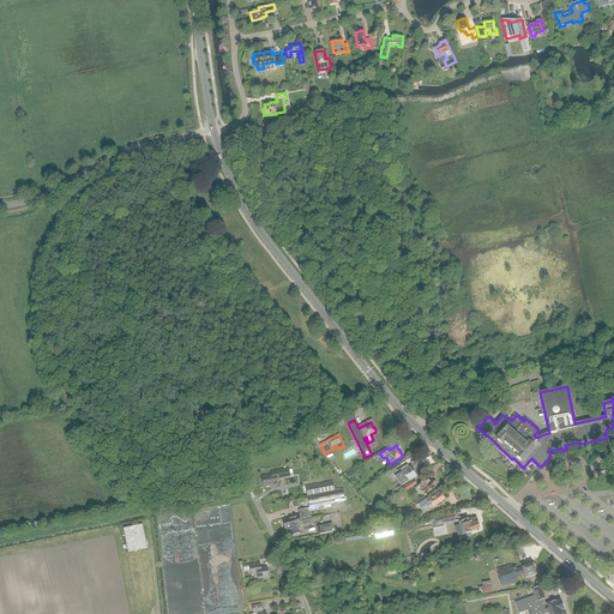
[(403,485),(409,481),(416,476),(413,471),(411,471),(407,464),(398,470),(397,467),(386,474),(389,477),(392,474),(395,477),(397,476),(403,485)]
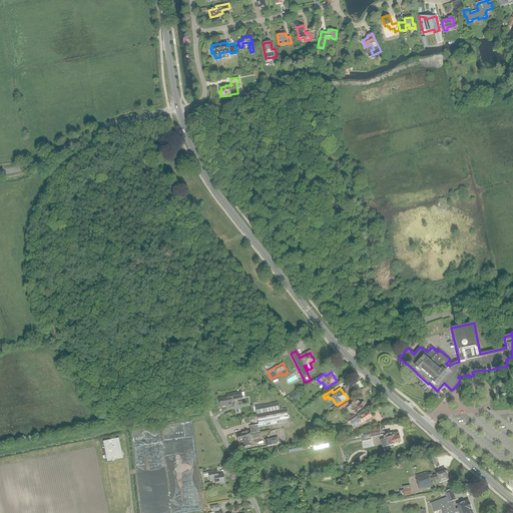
[(240,392),(232,393),(226,395),(226,397),(218,399),(220,407),(227,405),(227,406),(232,405),(231,400),(242,398),(240,392)]
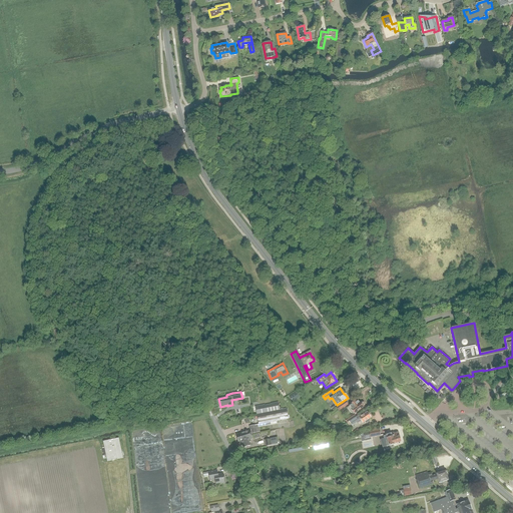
[(299,398),(296,393),(289,397),(293,402),(299,398)]
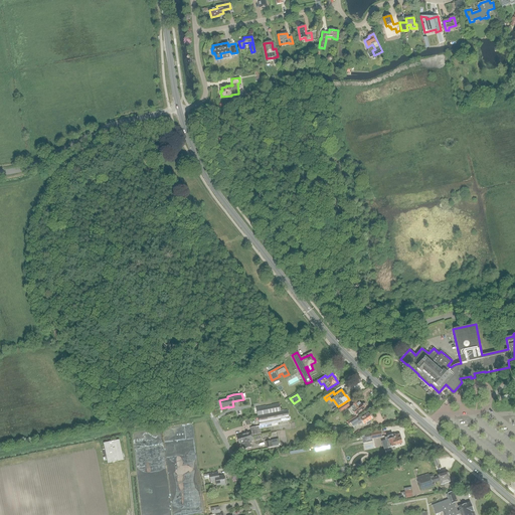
[(357,418),(356,417),(355,416),(356,415),(356,414),(364,408),(364,407),(365,406),(366,405),(364,403),(363,403),(361,404),(359,401),(356,403),(355,402),(350,406),(351,407),(348,408),(352,414),(354,414),(354,415),(346,420),(348,424),(357,418)]
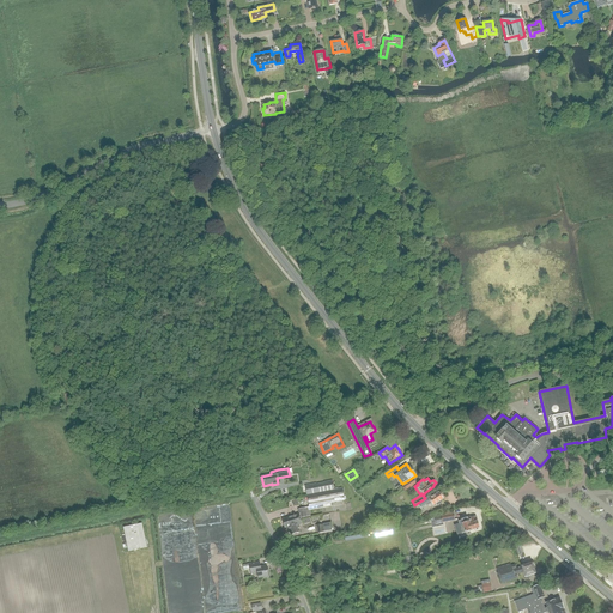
[(413,479),(401,487),(404,490),(416,483),(413,479)]
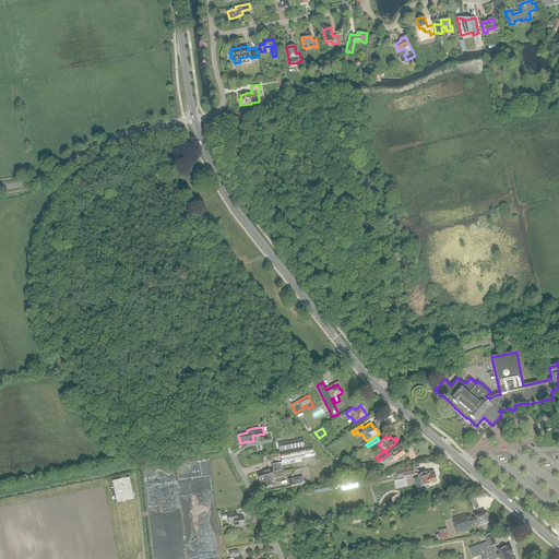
[(288,441),(277,443),(278,447),(280,451),(305,447),(302,438),(295,439),(296,441),(288,442),(288,441)]
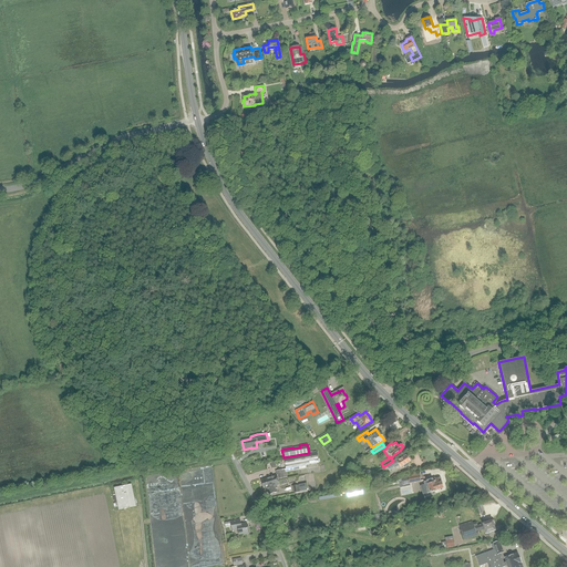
[(284,462),(286,470),(319,463),(316,452),(309,453),(284,457),(284,462)]
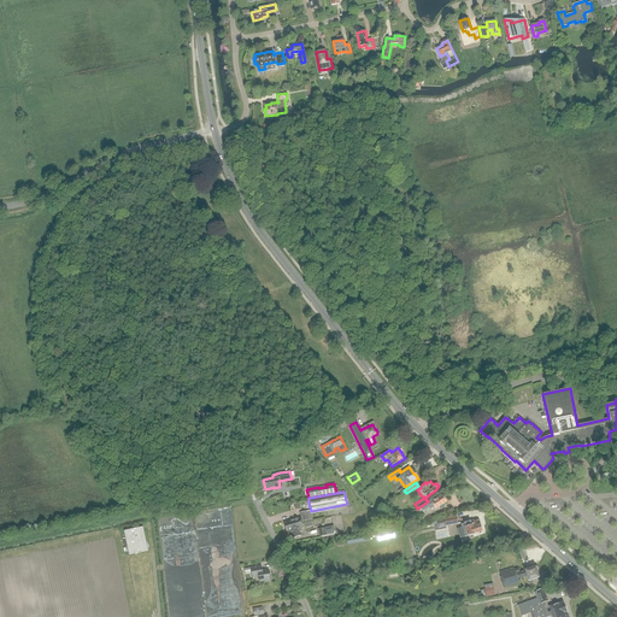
[(430,500),(424,504),(419,507),(423,512),(434,505),(436,509),(439,507),(440,509),(445,506),(444,504),(446,503),(441,497),(436,499),(436,498),(432,501),(430,500)]
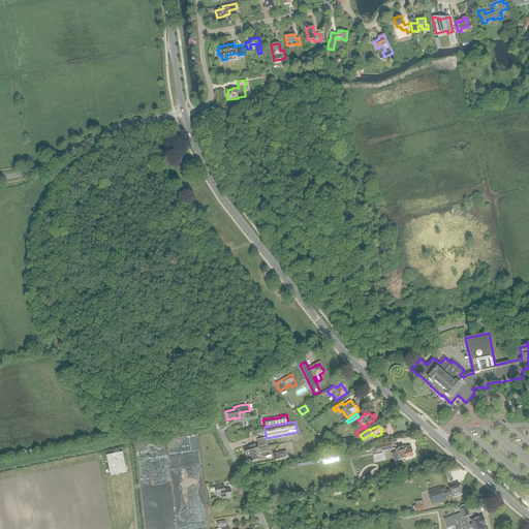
[(245,457),(249,456),(249,455),(256,453),(255,449),(259,448),(258,447),(268,445),(266,438),(257,440),(258,444),(257,444),(243,448),(245,457)]
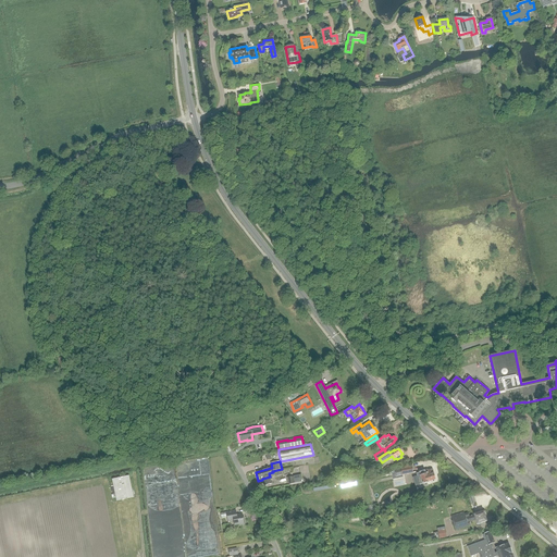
[(394,468),(395,477),(403,474),(413,472),(412,467),(411,463),(404,466),(394,468)]
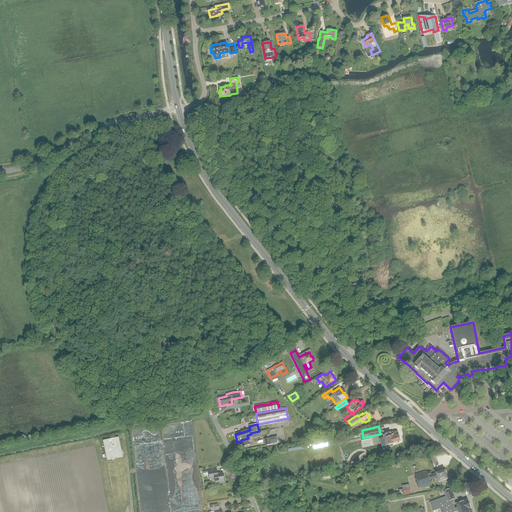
[(384,435),(385,436),(383,436),(386,445),(399,441),(398,436),(397,436),(396,432),(391,434),(390,433),(385,434),(384,435)]
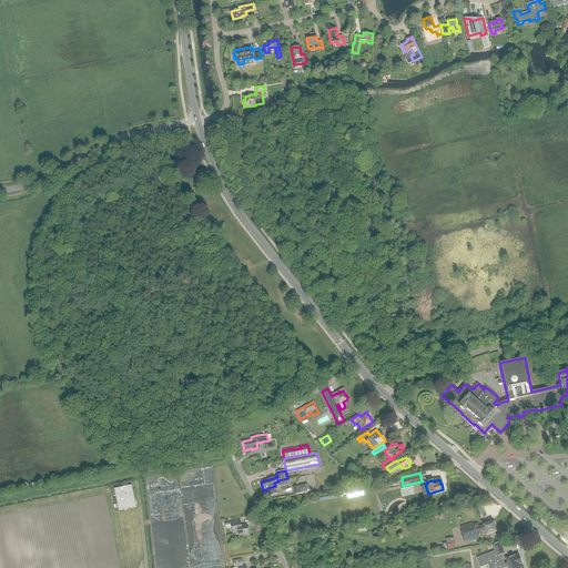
[(267,488),(267,489),(270,496),(277,494),(276,490),(277,490),(276,487),(280,486),(279,482),(274,483),(275,486),(267,488)]
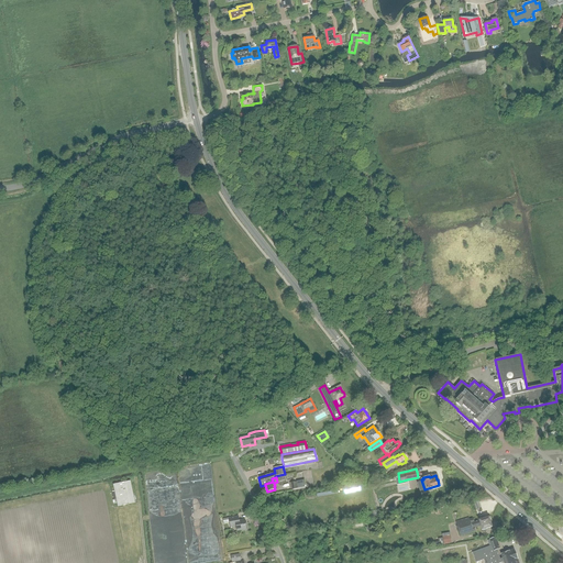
[(118,507),(135,503),(131,481),(113,485),(118,507)]
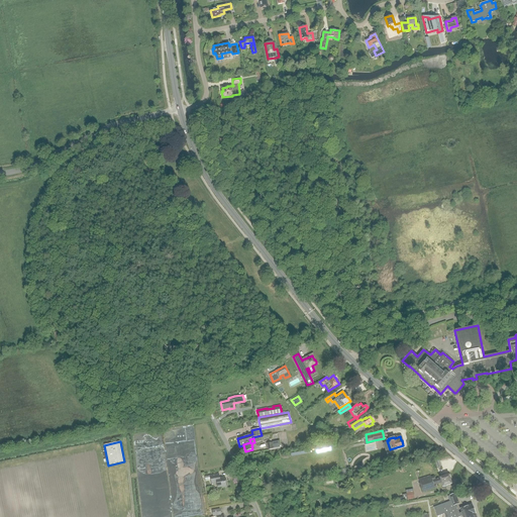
[(222,488),(227,487),(226,480),(225,480),(224,477),(220,478),(219,474),(204,477),(205,481),(210,480),(211,485),(216,484),(217,488),(222,487),(222,488)]
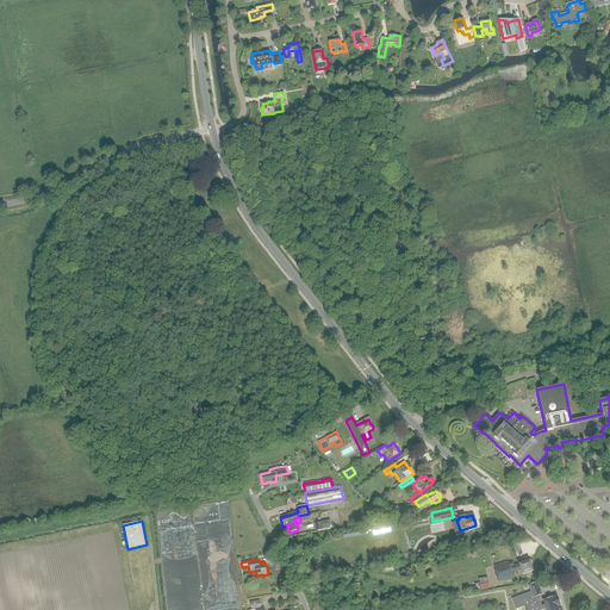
[(518,564),(521,570),(522,574),(533,571),(531,566),(531,564),(531,561),(529,560),(524,561),(524,560),(520,561),(521,562),(520,562),(520,564),(518,564)]
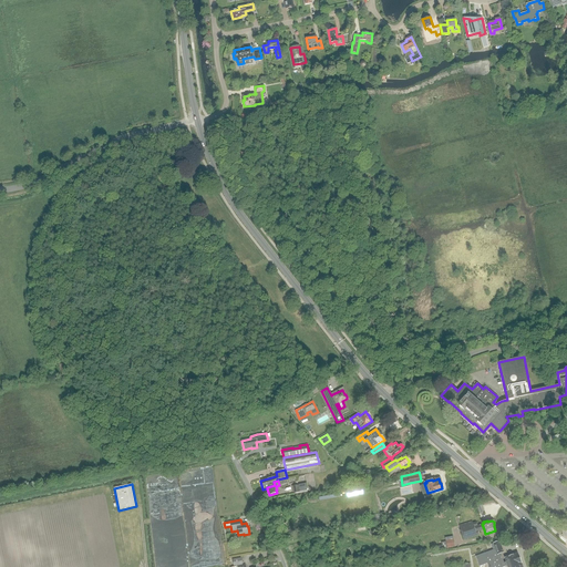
[(477,532),(484,529),(482,524),(477,526),(476,523),(473,524),(472,522),(459,526),(463,540),(478,535),(477,532)]
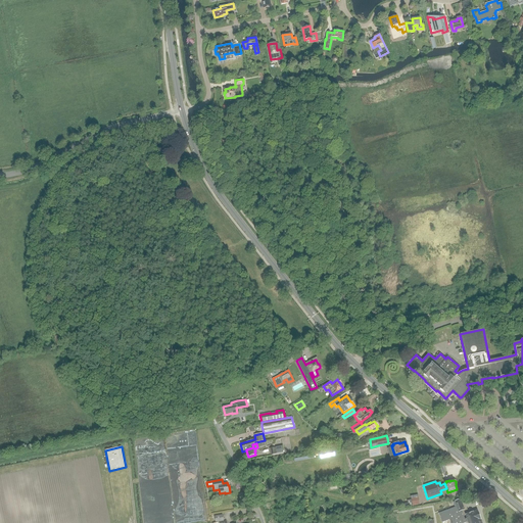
[(409,507),(420,505),(418,494),(411,495),(412,500),(408,501),(408,503),(409,507)]
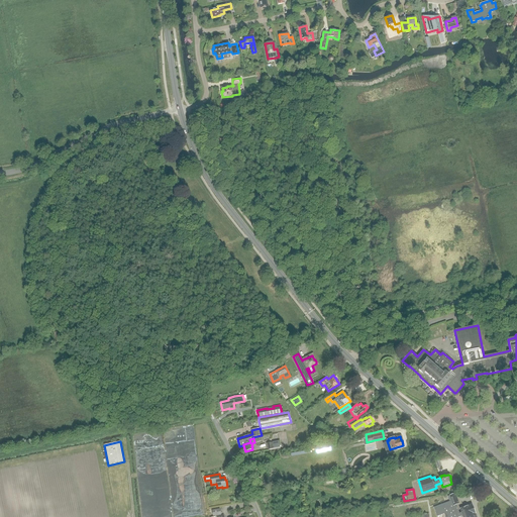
[(458,516),(463,515),(463,516),(476,516),(472,505),(460,509),(462,513),(459,514),(455,505),(458,504),(454,494),(447,497),(449,502),(433,507),(437,516),(445,513),(446,516),(458,516)]
